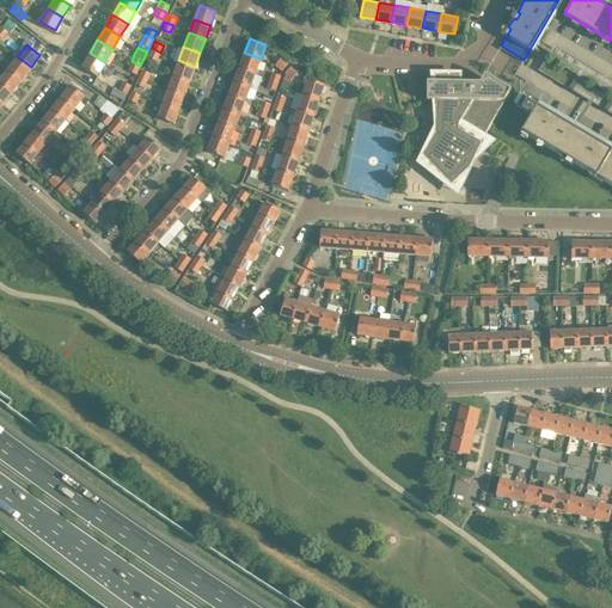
[(160,53),(152,48),(148,55),(157,59),(160,53)]
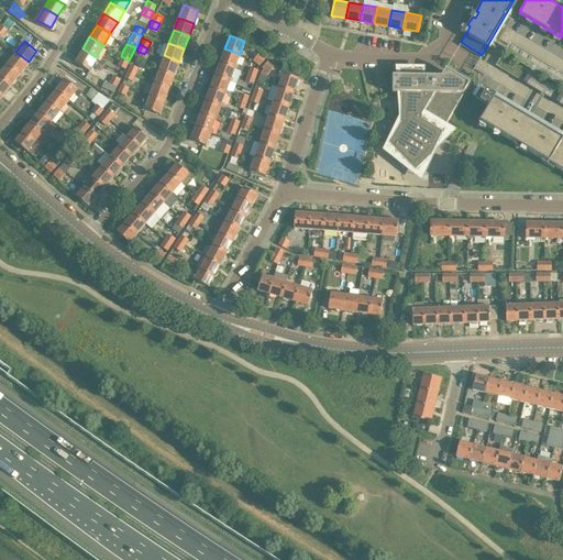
[(89,69),(96,57),(83,48),(75,61),(89,69)]
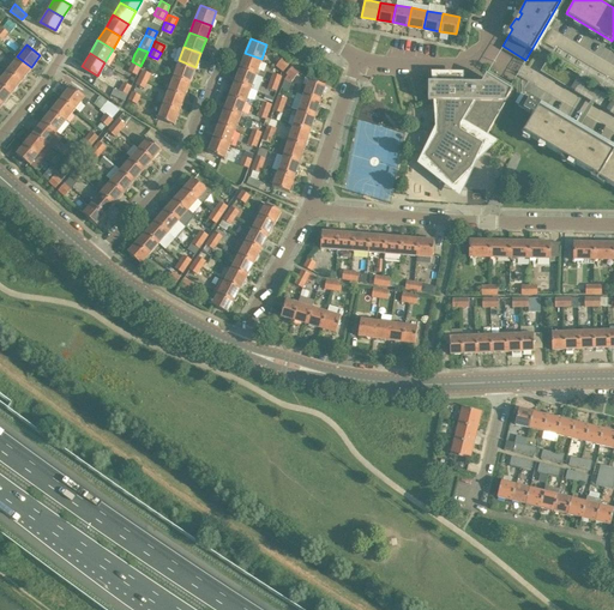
[(245,53),(240,66),(256,73),(262,59),(245,53)]
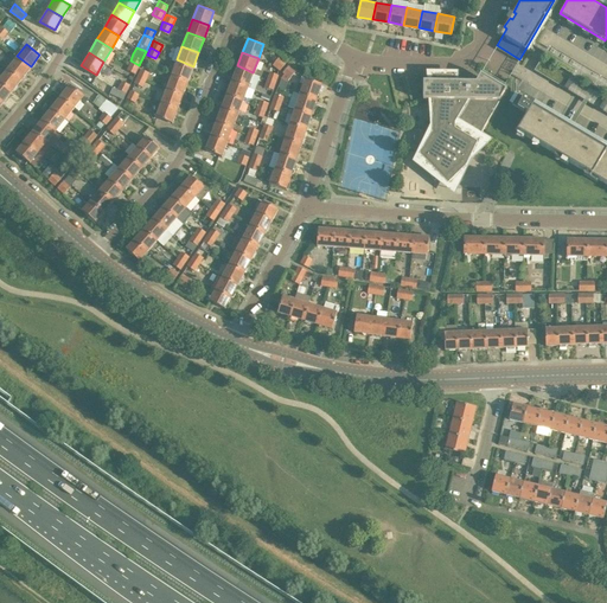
[(606,90),(606,78),(563,52),(557,62),(606,90)]
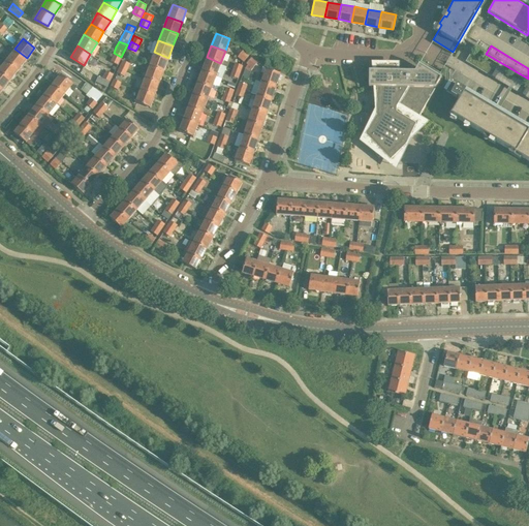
[(14,49),(6,59),(19,68),(27,58),(14,49)]
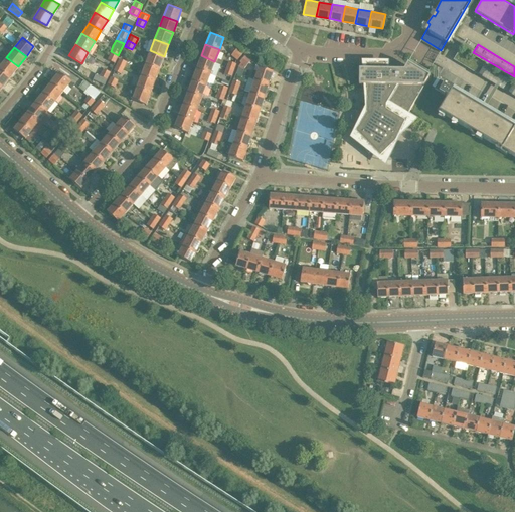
[(242,51),(236,47),(231,53),(237,58),(242,51)]
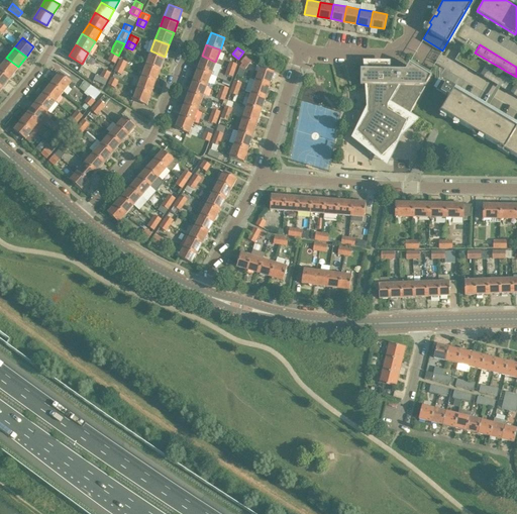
[(150,50),(146,63),(160,68),(165,57),(150,50)]
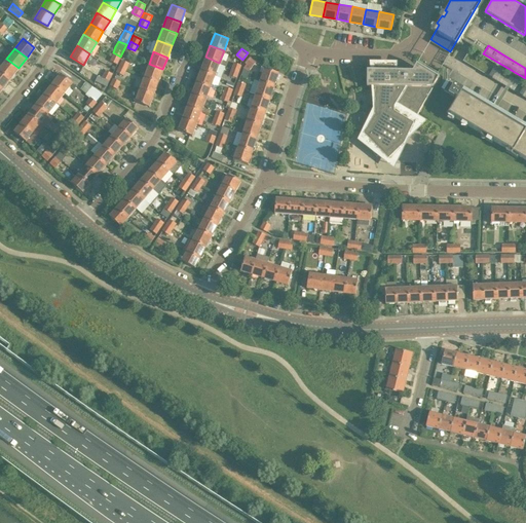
[(120,57),(113,52),(110,59),(117,63),(120,57)]
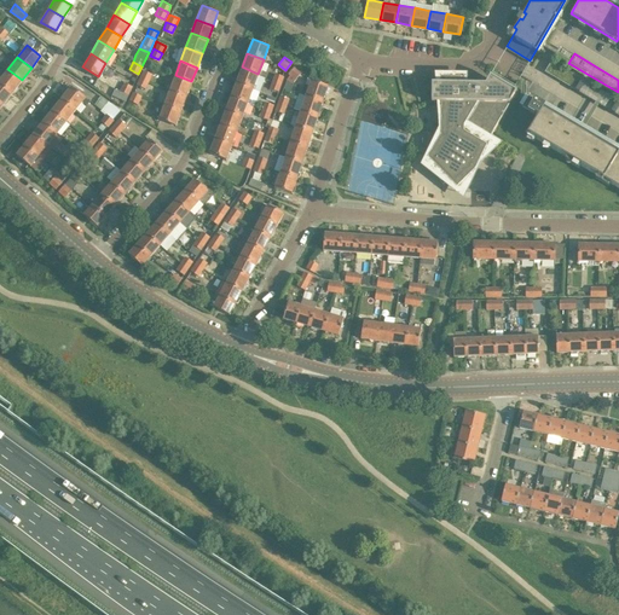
[(301,70),(299,68),(294,64),(288,73),(289,74),(287,77),(291,82),(301,70)]
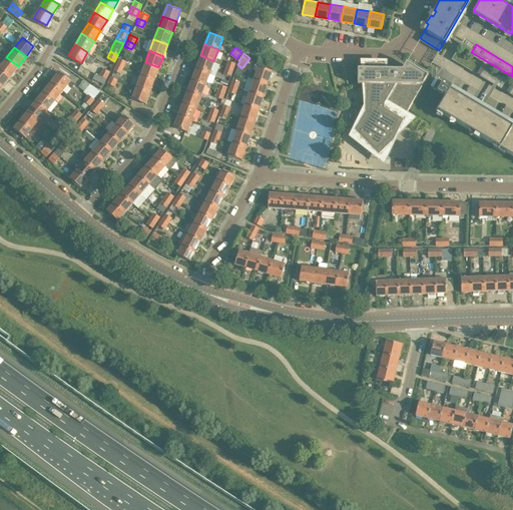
[(200,55),(195,67),(209,72),(213,61),(200,55)]
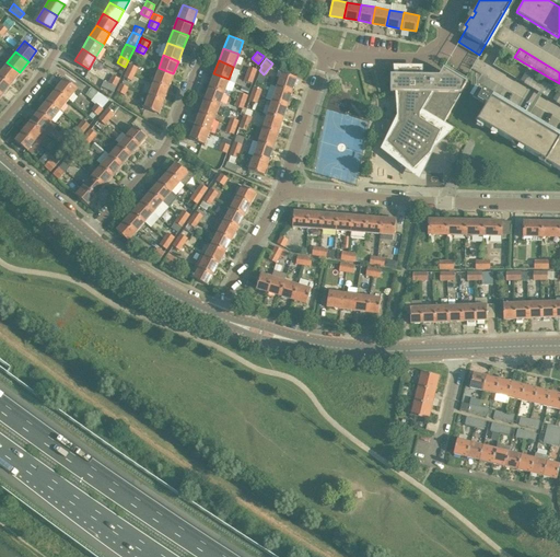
[(127,68),(135,72),(138,66),(130,61),(127,68)]
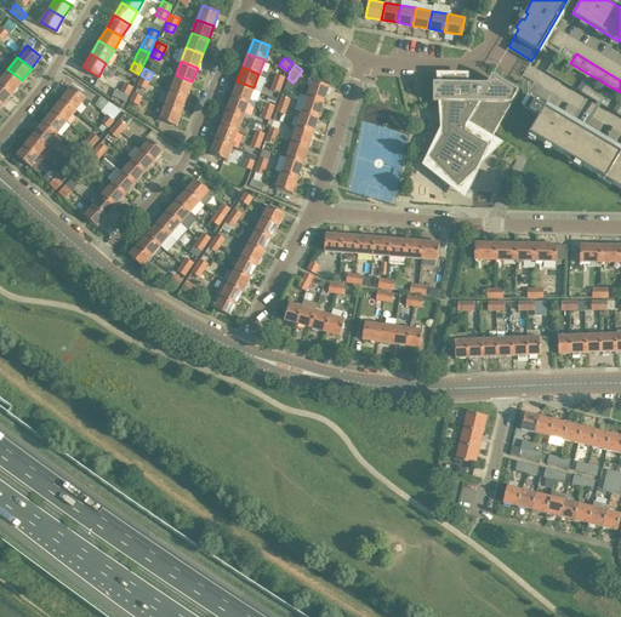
[(7,69),(0,78),(0,81),(12,92),(22,80),(7,69)]
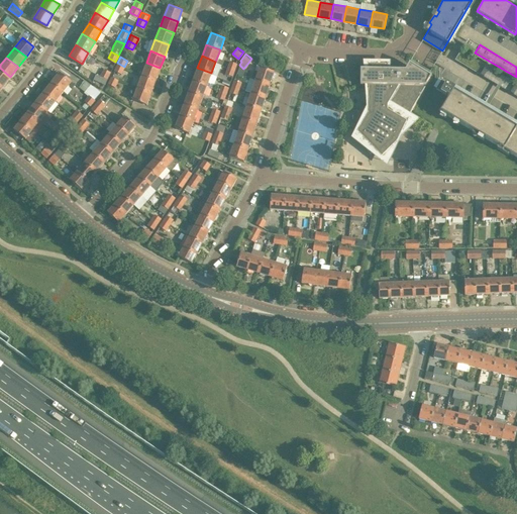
[(229,60),(227,66),(235,69),(237,63),(229,60)]
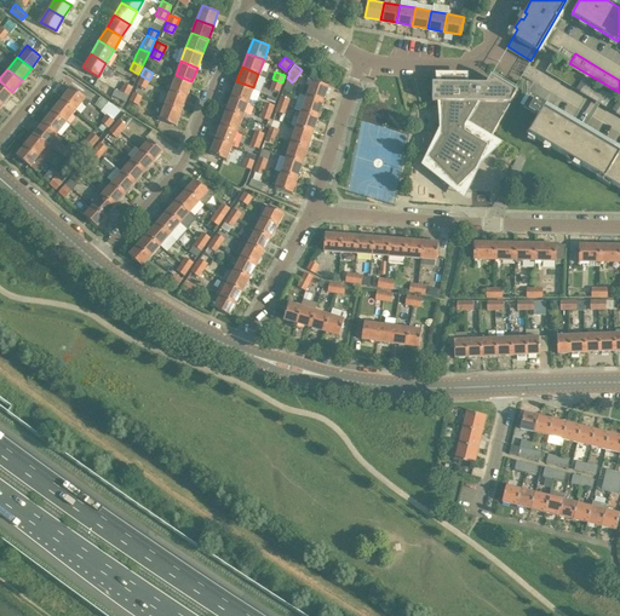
[(432,81),(432,99),(442,101),(441,133),(426,157),(443,183),(449,177),(458,186),(476,168),(488,143),(487,142),(517,90),(492,74),(487,82),(465,81),(465,75),(442,75),(442,81),(432,81)]
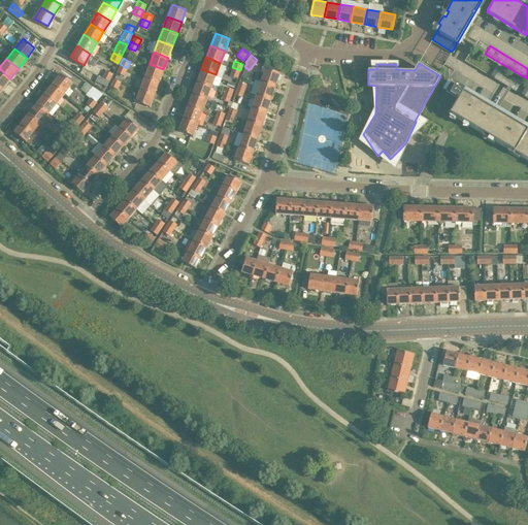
[(127,68),(120,64),(117,70),(124,74),(127,68)]
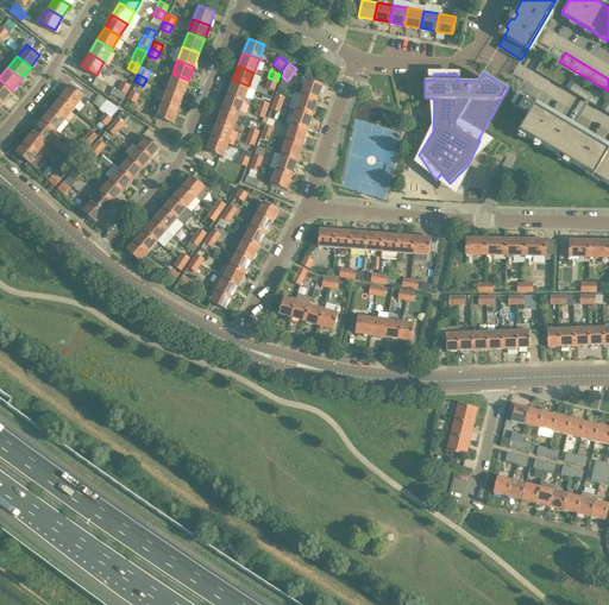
[(188,80),(173,74),(167,88),(183,94),(188,80)]
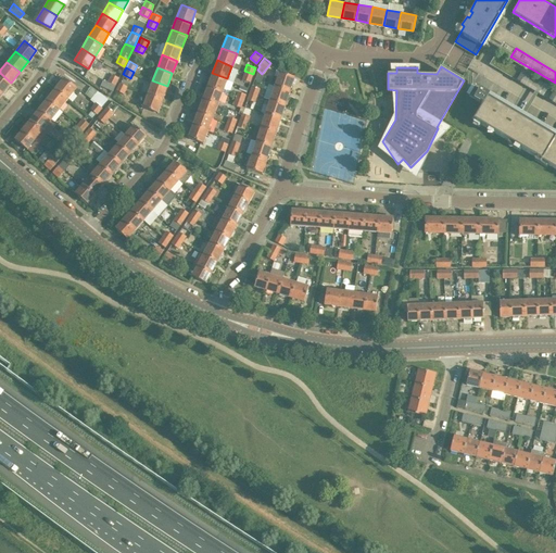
[(108,71),(100,84),(112,89),(119,76),(108,71)]
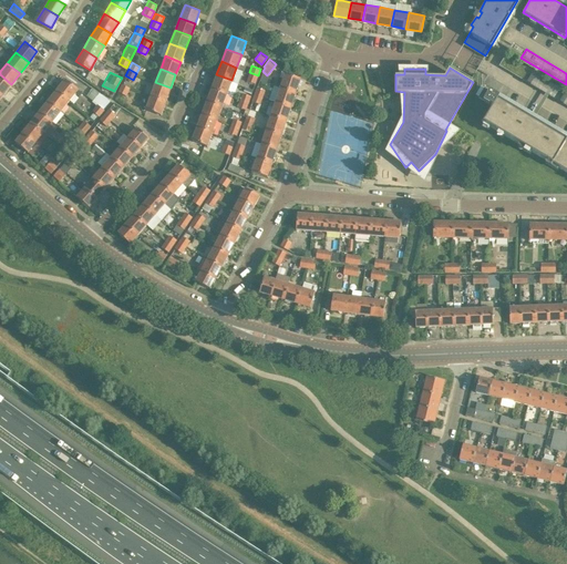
[(258,75),(249,72),(247,79),(255,82),(258,75)]
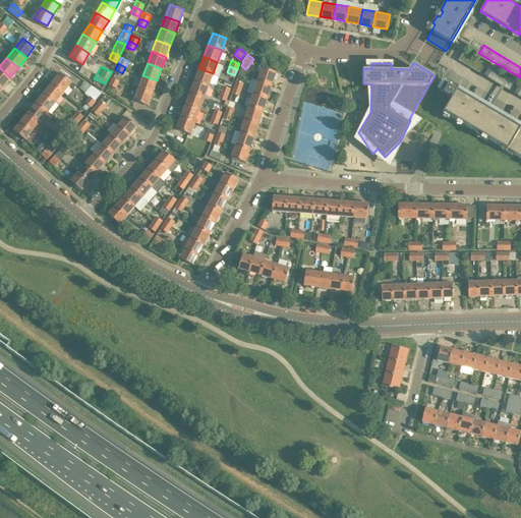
[(257,79),(272,83),(276,70),(262,66),(259,71),(256,70),(253,78),(257,79)]
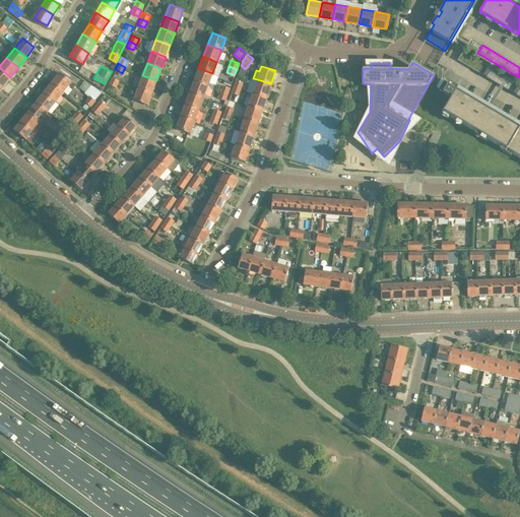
[(10,77),(0,68),(0,84),(2,86),(10,77)]
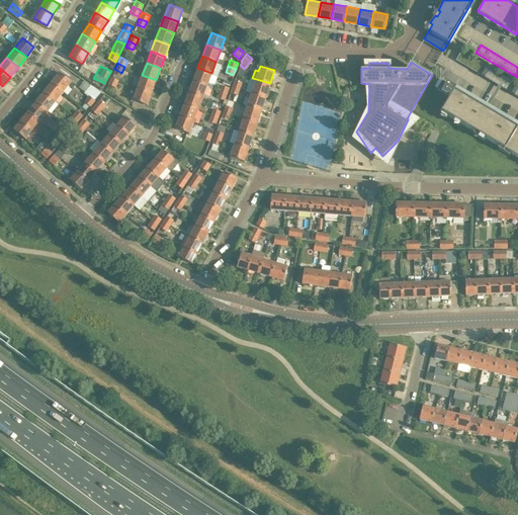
[(197,68),(193,79),(207,85),(211,73),(197,68)]
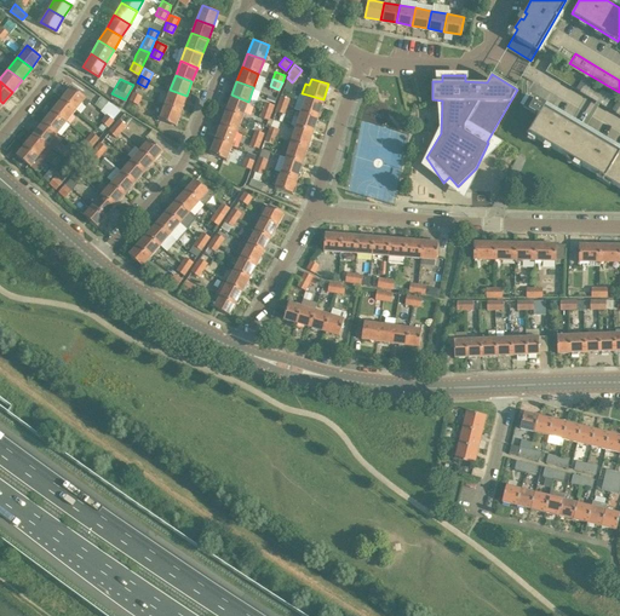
[(64,95),(78,105),(85,96),(72,85),(64,95)]
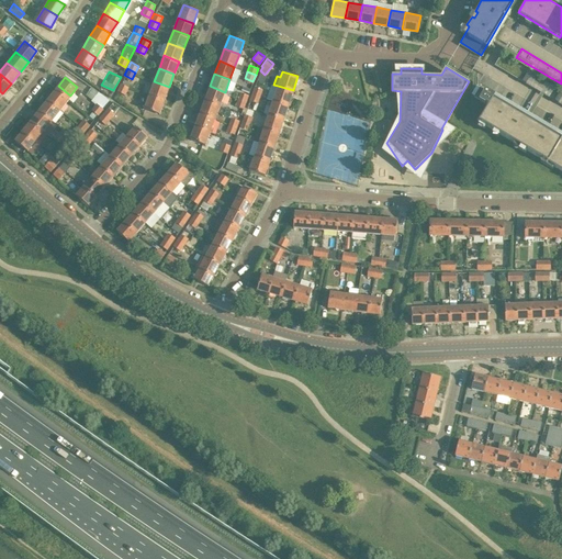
[(128,86),(121,81),(117,89),(125,93),(128,86)]
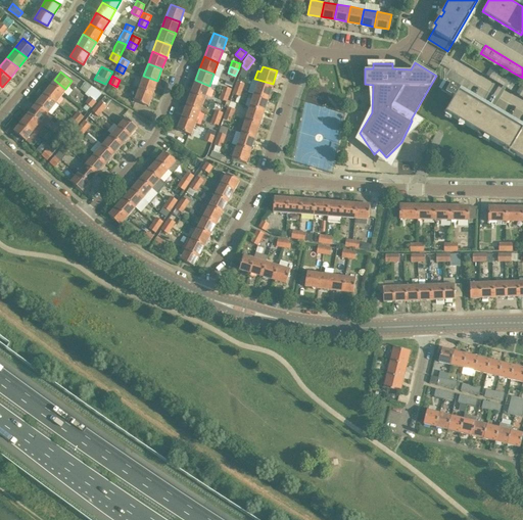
[(143,76),(139,87),(153,93),(157,81),(143,76)]
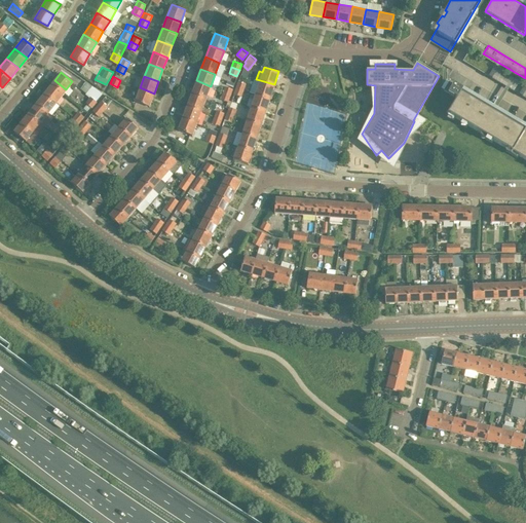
[(238,79),(235,85),(243,88),(246,82),(238,79)]
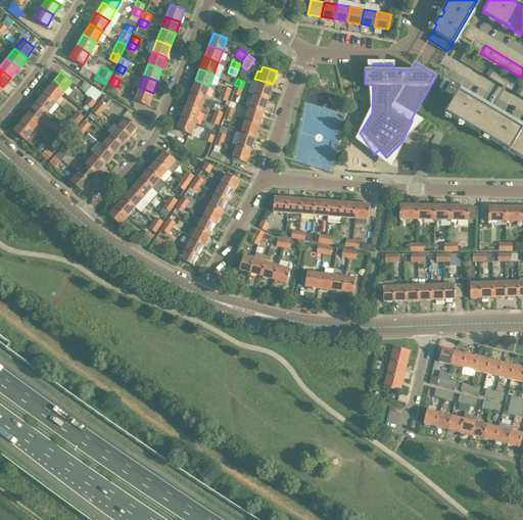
[(522,127),(497,112),(459,89),(461,87),(457,85),(458,85),(453,82),(452,82),(446,79),(441,87),(446,90),(445,92),(452,95),(453,94),(456,96),(447,109),(454,112),(452,114),(460,120),(461,117),(466,120),(465,123),(479,131),(480,129),(491,135),(489,137),(505,146),(506,144),(516,150),(515,152),(522,156),(522,127)]
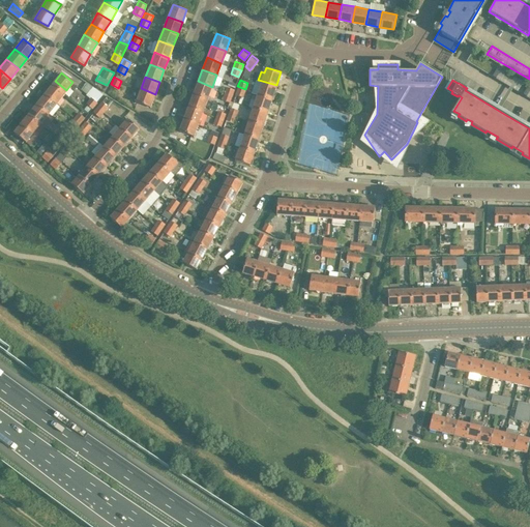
[(55,81),(47,91),(58,100),(66,90),(55,81)]
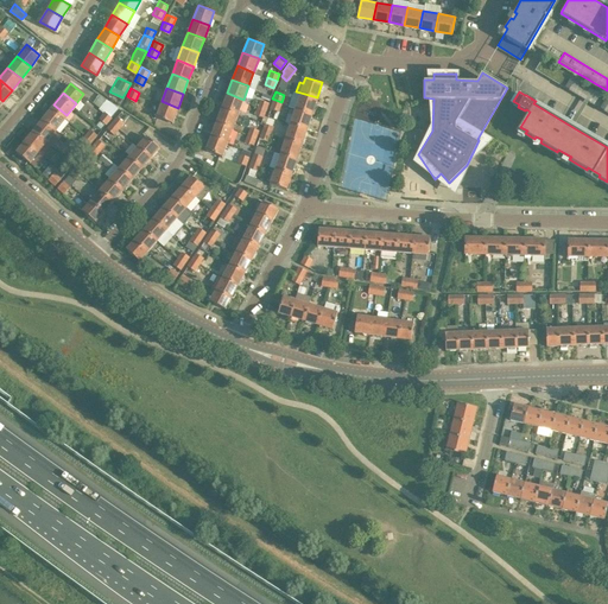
[(244,100),(227,93),(221,107),(238,113),(244,100)]
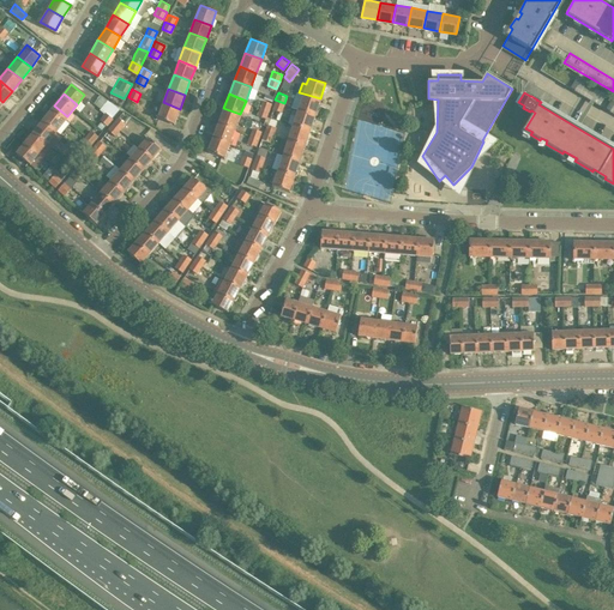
[(304,94),(299,108),(314,114),(320,98),(304,94)]
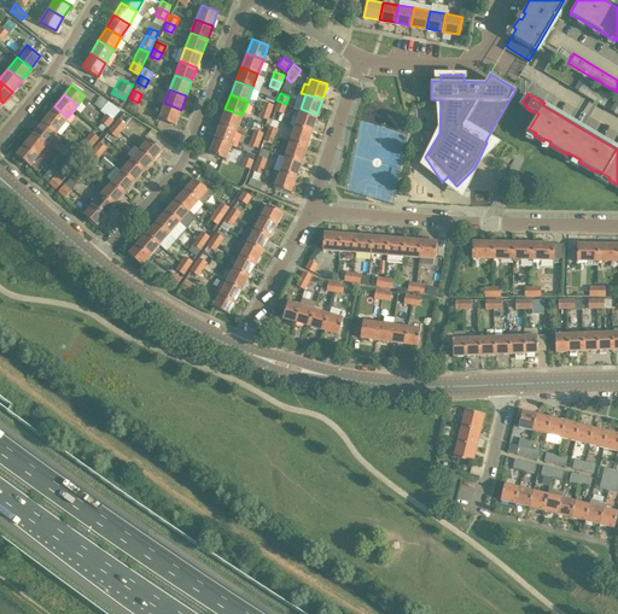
[(99,107),(114,113),(117,103),(103,98),(99,107)]
